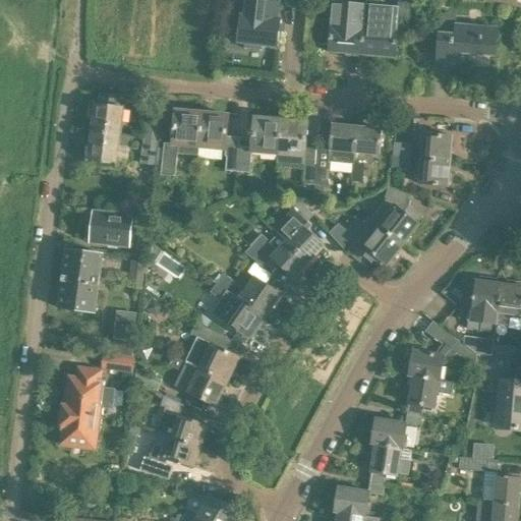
[(244,43),(244,48),(261,50),(261,45),(277,47),(280,19),(277,19),(279,0),(245,0),(243,15),(230,14),(228,37),(238,38),(237,42),(244,43)]
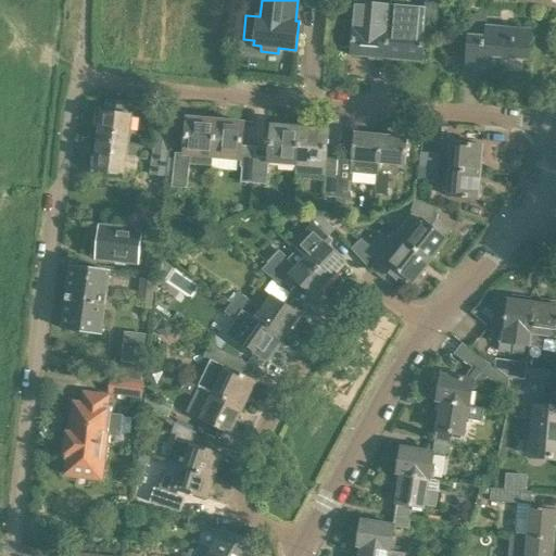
[(390,5),(386,58),(420,61),(425,19),(434,20),(436,0),(424,0),(424,8),(390,5)]
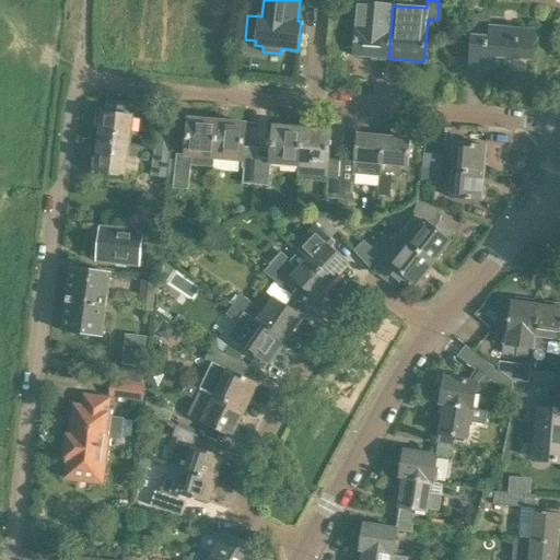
[(353,56),(388,58),(393,6),(358,2),(353,56)]
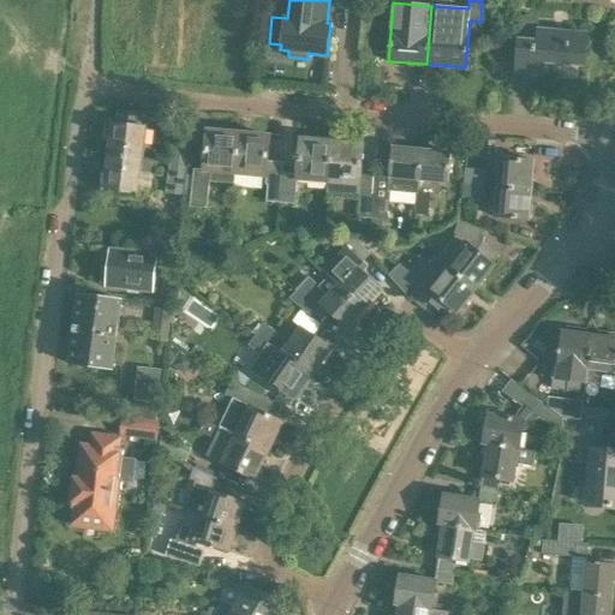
[(515,72),(553,75),(554,64),(583,66),(585,34),(537,30),(537,17),(520,16),(519,29),(515,72)]
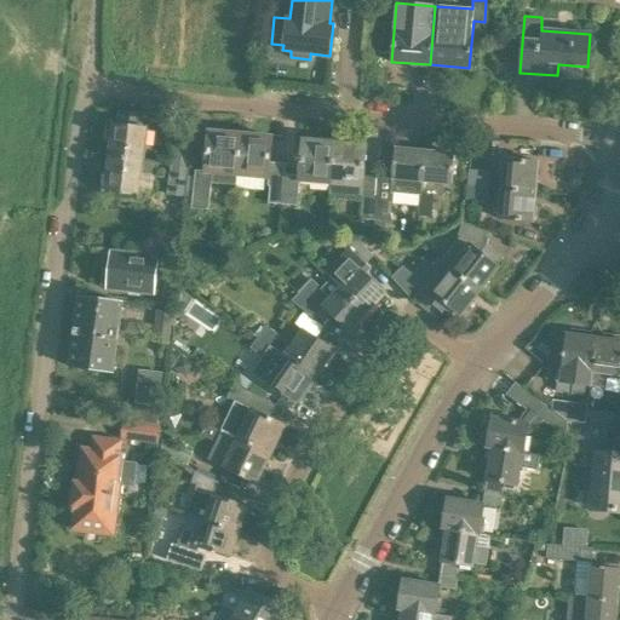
[(113,124),(108,156),(142,160),(145,127),(141,126),(142,114),(119,112),(118,124),(113,124)]
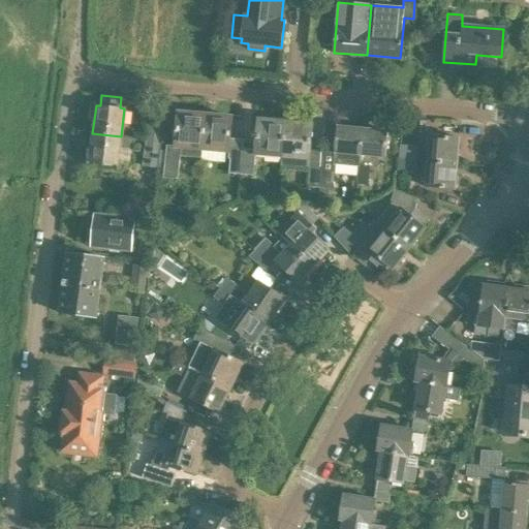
[(166,146),(165,160),(178,161),(178,153),(201,155),(201,149),(205,116),(178,113),(175,146),(166,146)]
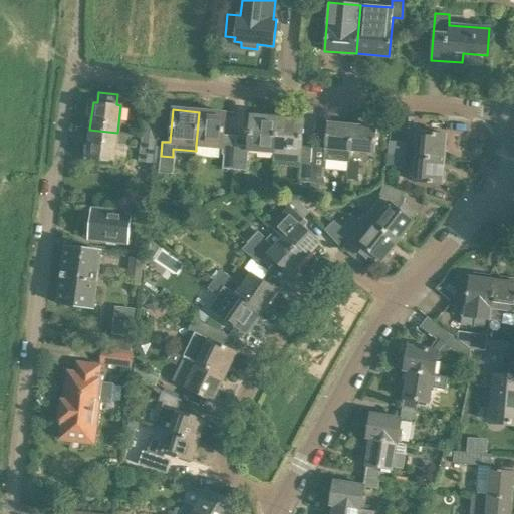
[(145,112),(142,137),(156,139),(159,114),(145,112)]
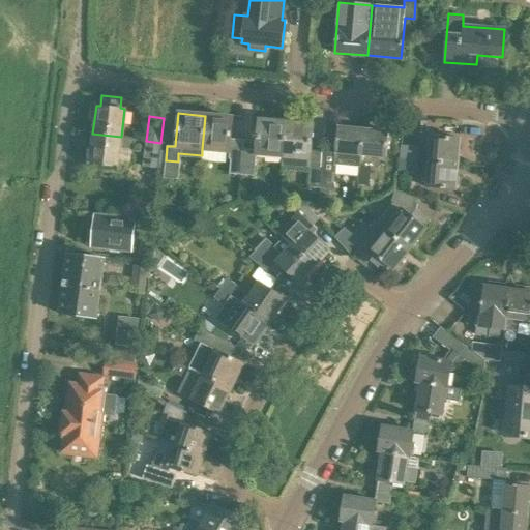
[(205,116),(202,149),(229,151),(229,157),(231,160),(230,174),(241,175),(243,150),(244,138),(230,137),(232,118),(205,116)]
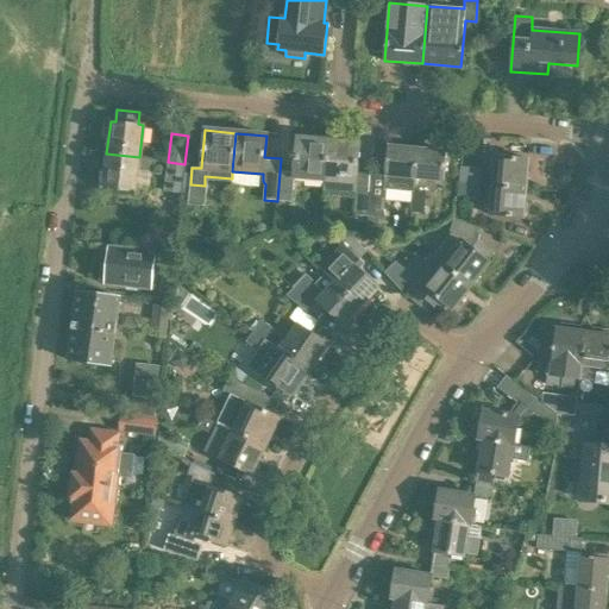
[(280,173),(277,201),(292,202),(294,176),(325,180),(328,142),(297,138),(294,174),(280,173)]
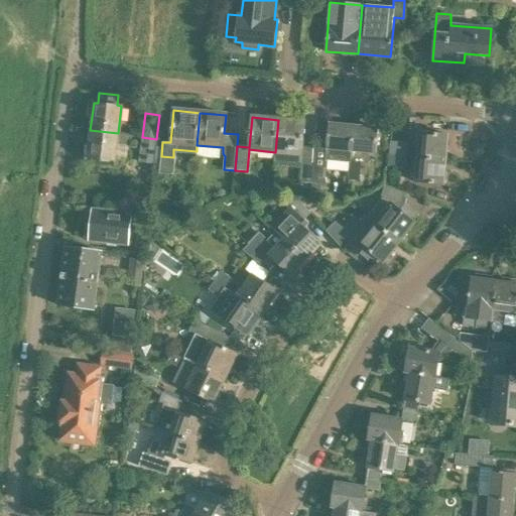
[(304,122),(278,120),(275,152),(274,164),(299,166),(300,158),(314,159),(315,148),(301,146),(304,122)]
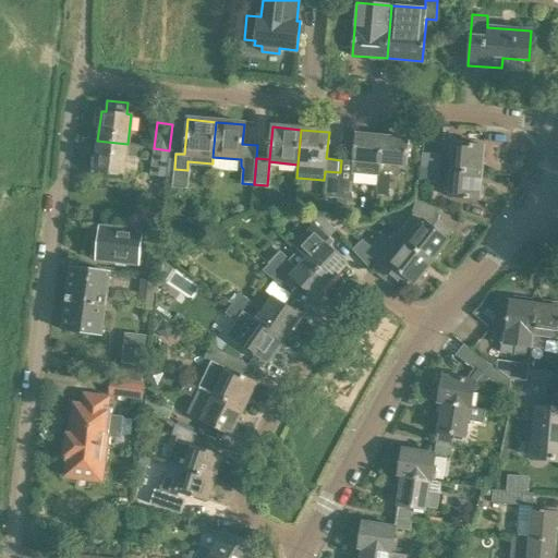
[(379,164),(381,136),(355,134),(352,161),(341,160),(340,172),(337,199),(348,201),(349,201),(352,174),(378,177),(378,176),(379,164)]
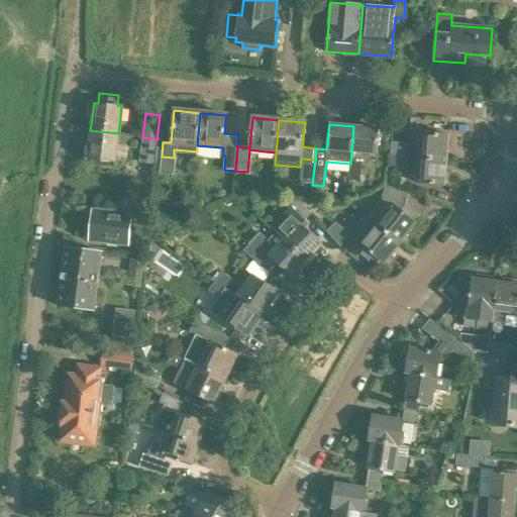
[(379,129),(353,126),(351,151),(377,153),(379,129)]
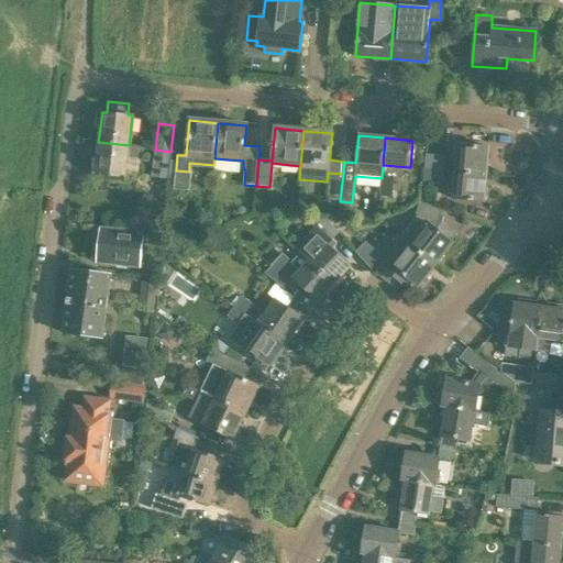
[(98,142),(95,172),(106,173),(107,176),(119,178),(120,175),(139,177),(142,147),(129,145),(98,142)]
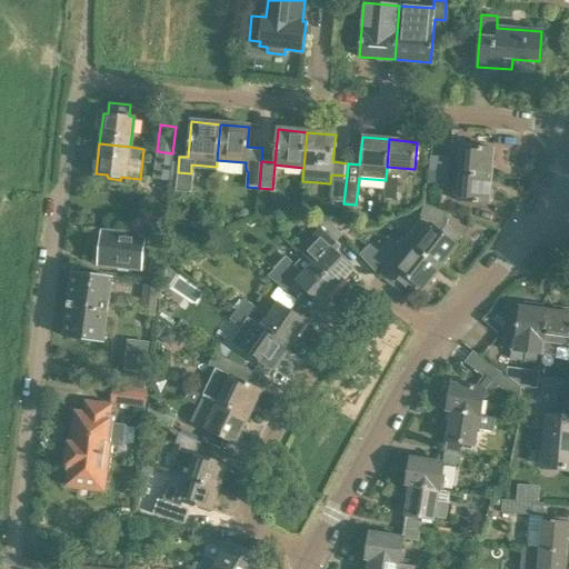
[(462,146),(460,173),(490,177),(493,149),(462,146)]
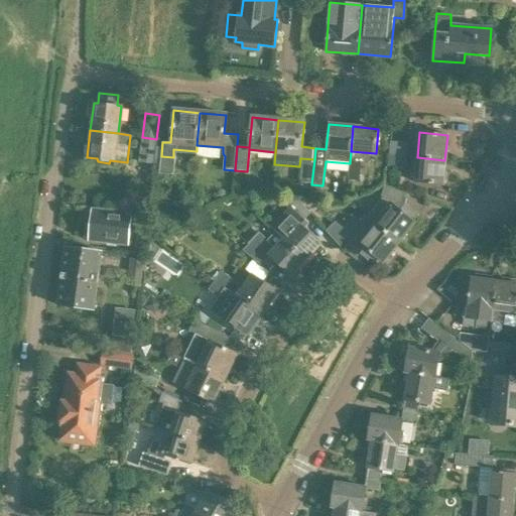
[(156,139),(142,137),(139,161),(153,163),(156,139)]
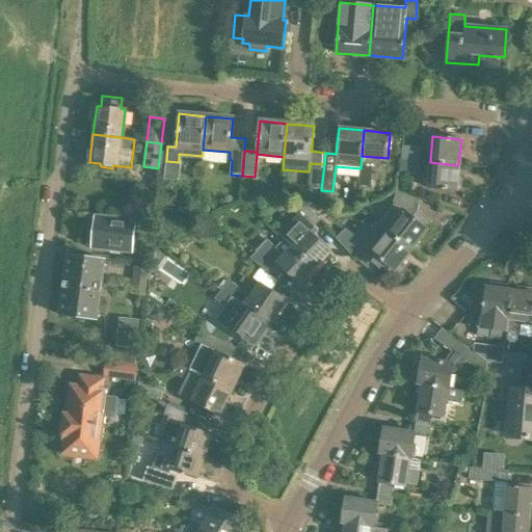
[(402,150),(401,160),(418,161),(419,151),(402,150)]
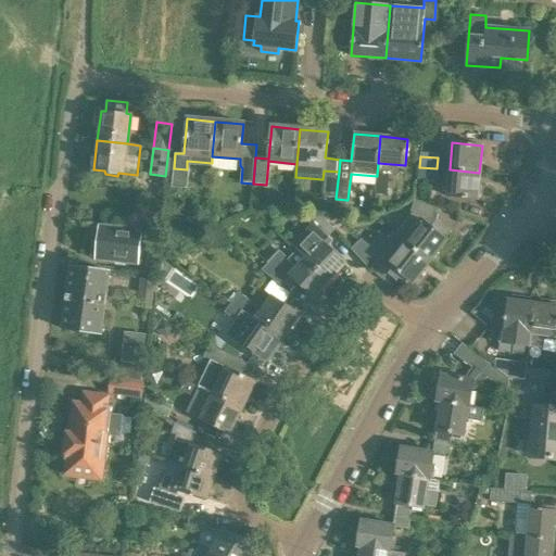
[(437,168),(419,167),(418,177),(436,179),(437,168)]
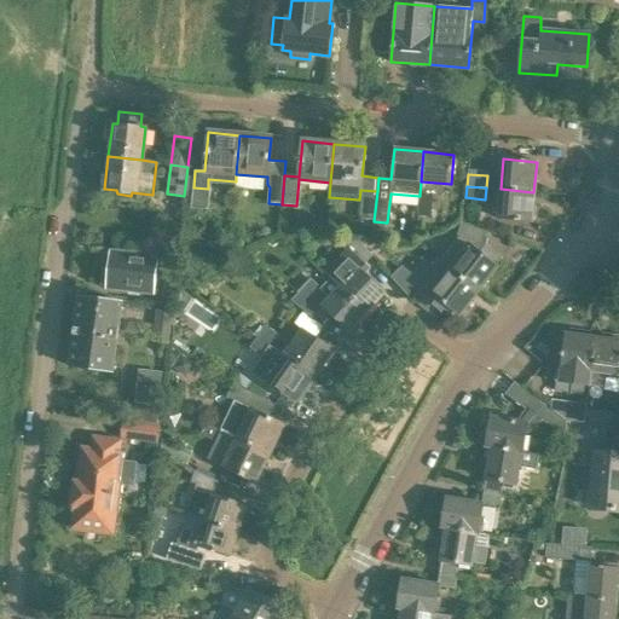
[(533,192),(501,189),(498,219),(531,221),(533,192)]
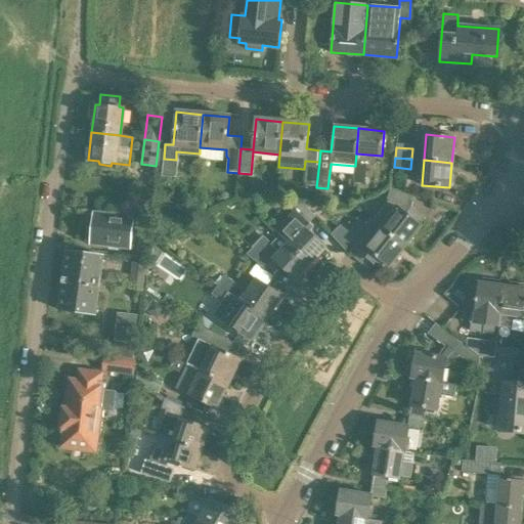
[(365,166),(355,165),(355,166),(353,181),(363,182),(365,166)]
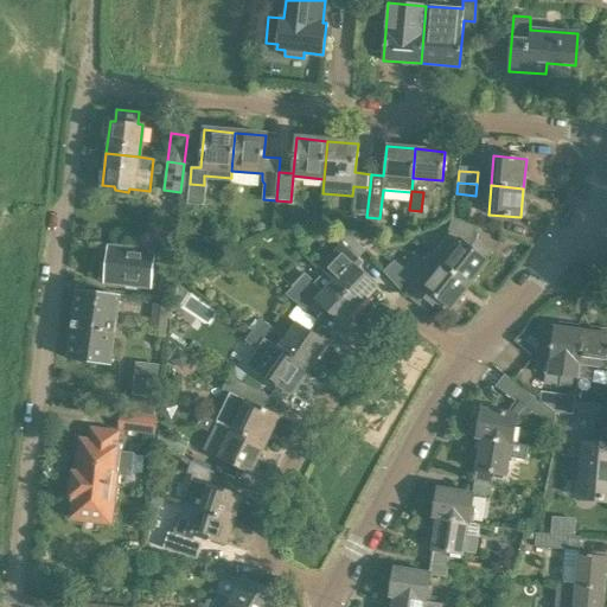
[(377,235),(378,218),(366,217),(365,235),(377,235)]
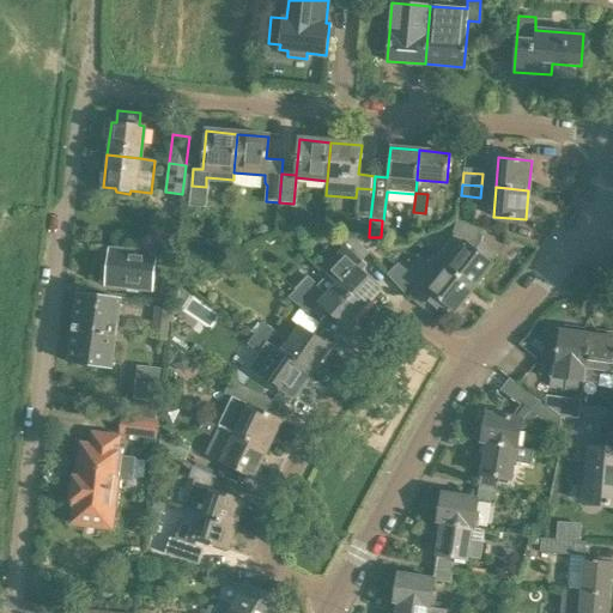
[(454,234),(436,259),(445,266),(473,289),(492,263),(491,262),(497,254),(481,242),(485,230),(456,220),(453,234),(454,234)]
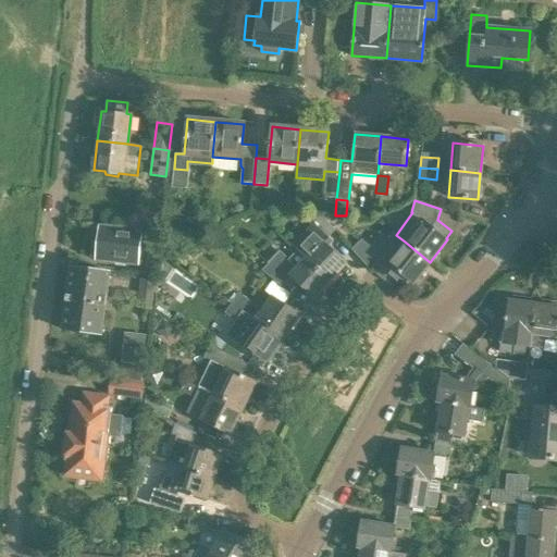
[(259,208),(255,212),(265,223),(270,219),(269,208),(259,208)]
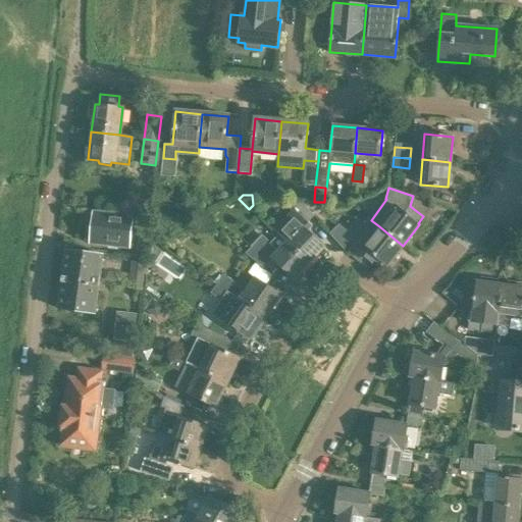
[(293,212),(275,230),(280,236),(309,263),(324,247),(303,226),(313,215),(296,200),(289,208),(293,212)]
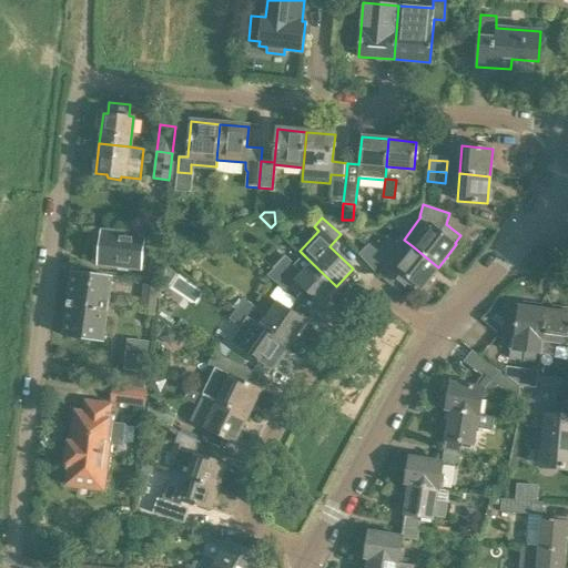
[(98,263),(98,265),(141,270),(145,234),(102,230),(101,232),(95,231),(92,262),(98,263)]
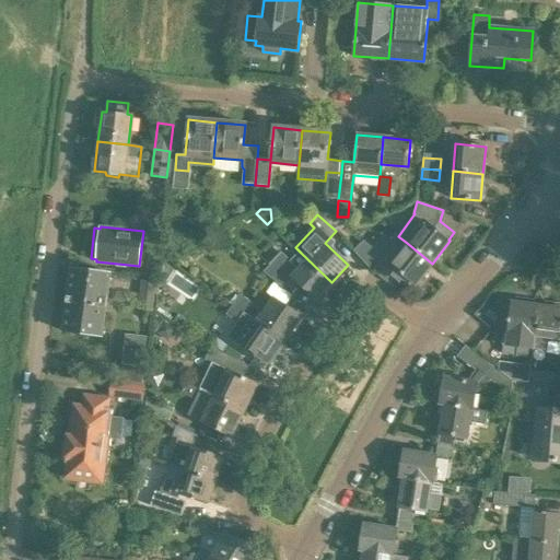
[(432,264),(407,243),(400,249),(391,241),(380,255),(363,243),(353,252),(372,270),(377,265),(398,281),(403,276),(416,286),(432,264)]
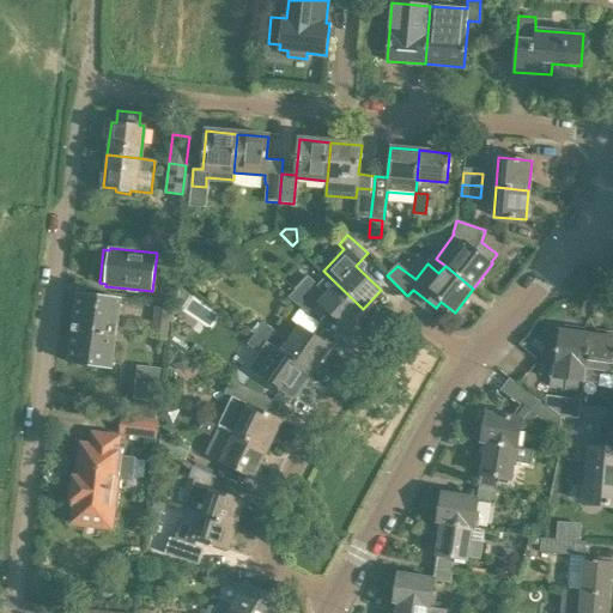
[(201,275),(195,285),(204,291),(211,281),(201,275)]
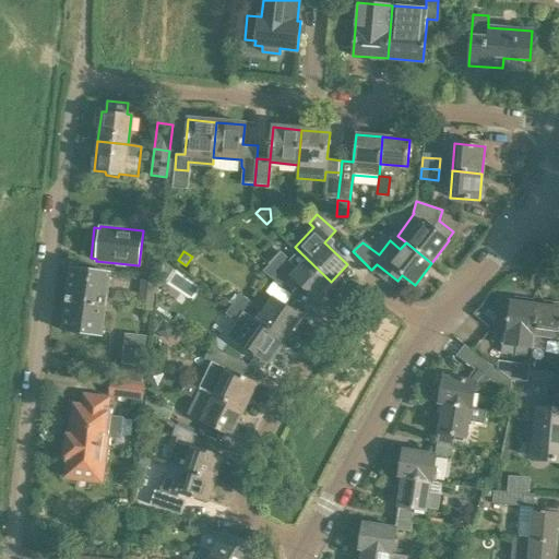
[(281,252),(263,270),(282,287),(292,277),(314,298),(331,282),(300,252),(292,262),(281,252)]
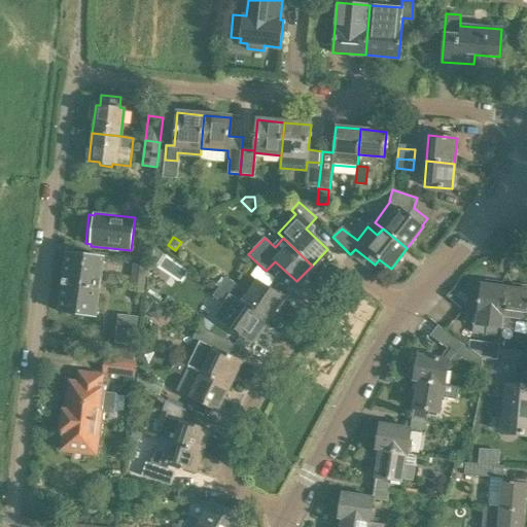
[(138,245),(137,261),(148,262),(149,246),(138,245)]
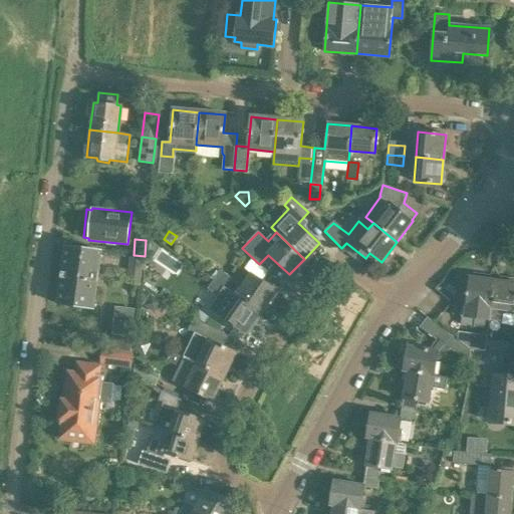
[(64,247),(60,283),(77,285),(79,272),(84,272),(85,266),(98,267),(100,251),(64,247)]
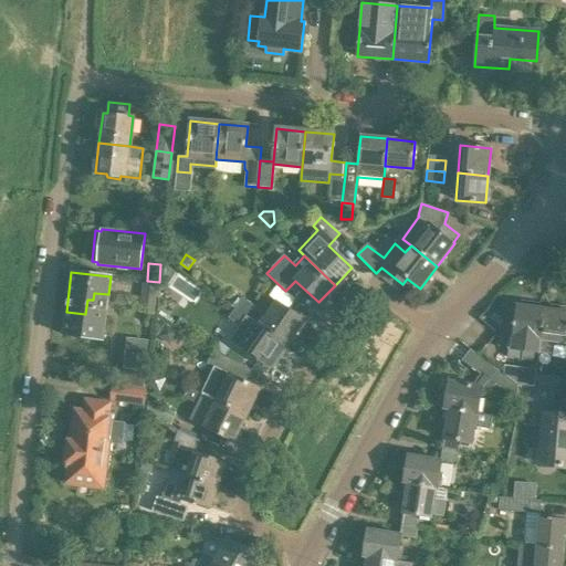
[(139,314),(155,315),(158,285),(143,284),(139,314)]
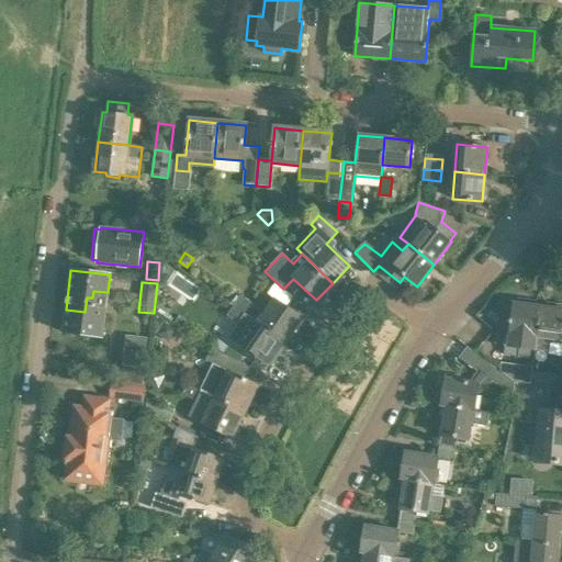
[(85,312),(66,310),(63,332),(102,337),(108,292),(93,291),(92,298),(87,298),(85,312)]
